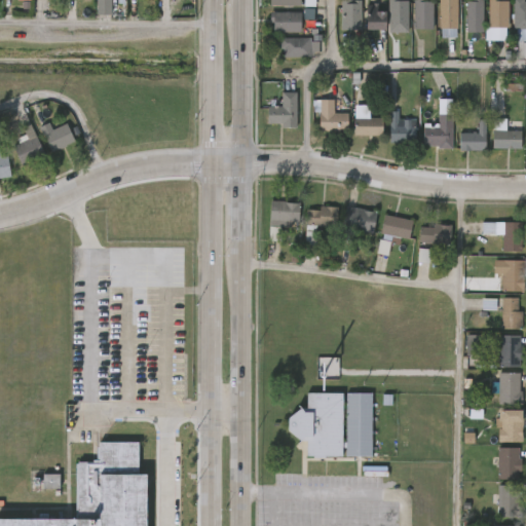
[(110,15),(110,0),(96,0),(96,15),(110,15)]
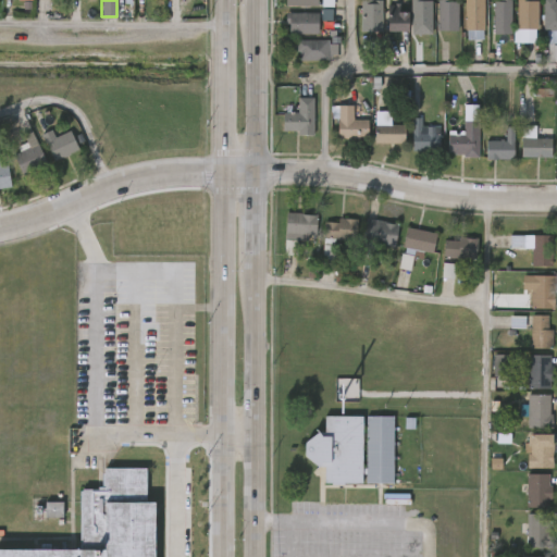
[(382,0),(382,31),(362,31),(362,0),(382,0)]
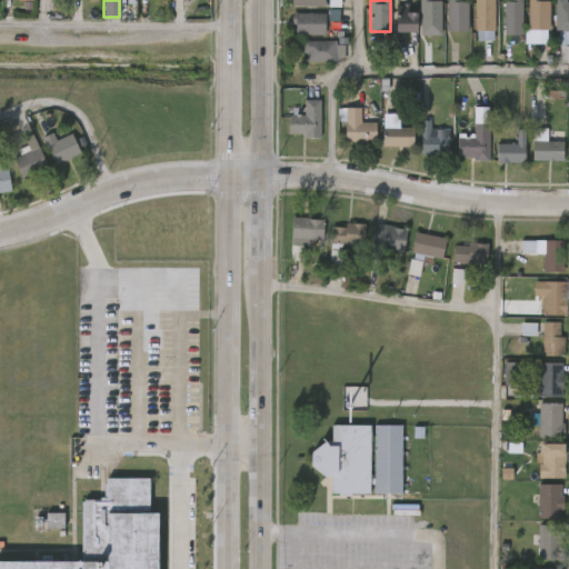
[(420,36),(441,36),(440,0),(429,0),(419,0),(420,36)]
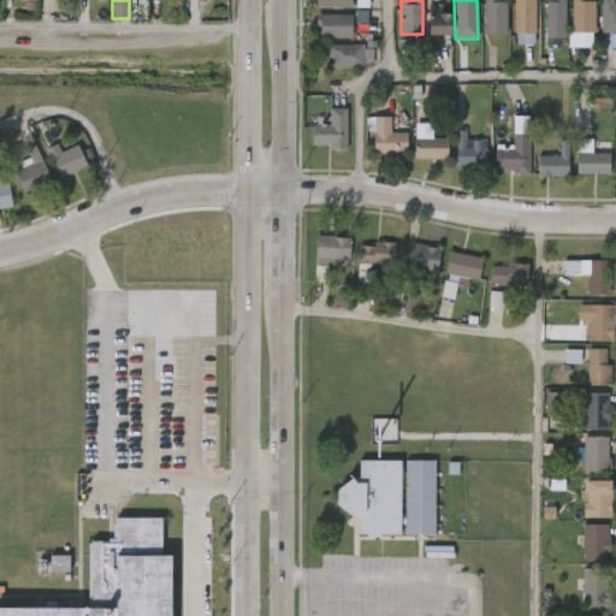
[(495,0),(495,1),(505,1),(505,34),(481,34),(481,0),(495,0)]
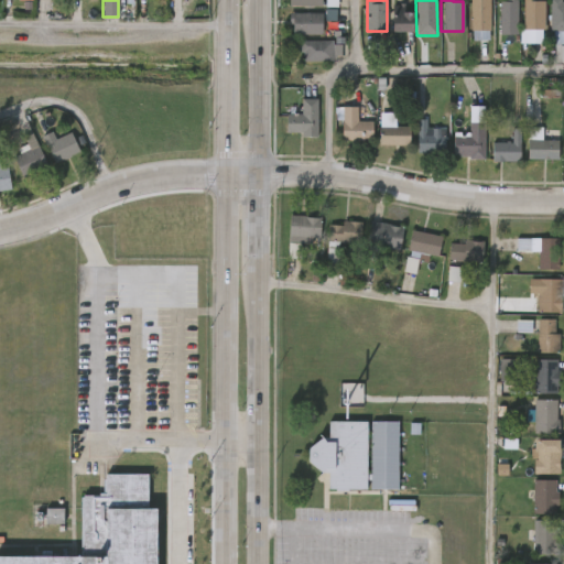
[(489,0),(489,30),(469,30),(469,0),(489,0)]
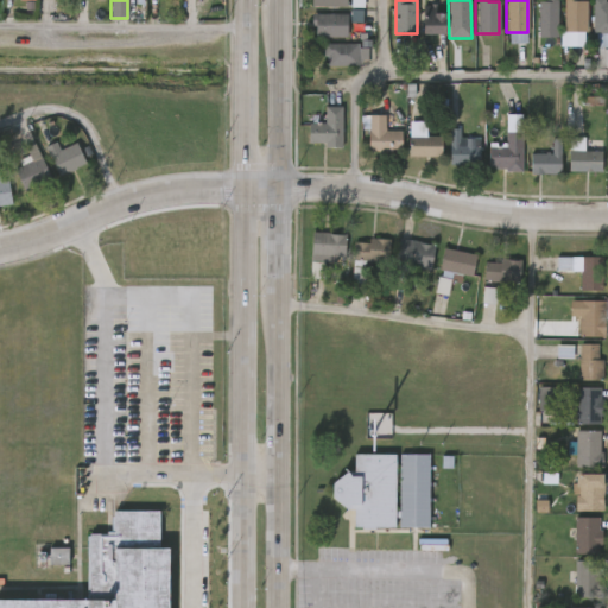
[(539,37),(537,37),(538,1),(543,1),(543,0),(556,0),(556,37),(539,37)]
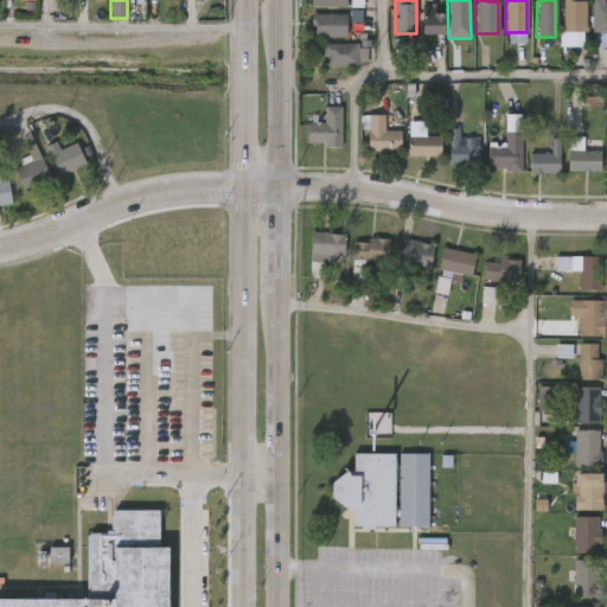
[(572,0),(572,1),(585,1),(585,32),(562,32),(562,0),(572,0)]
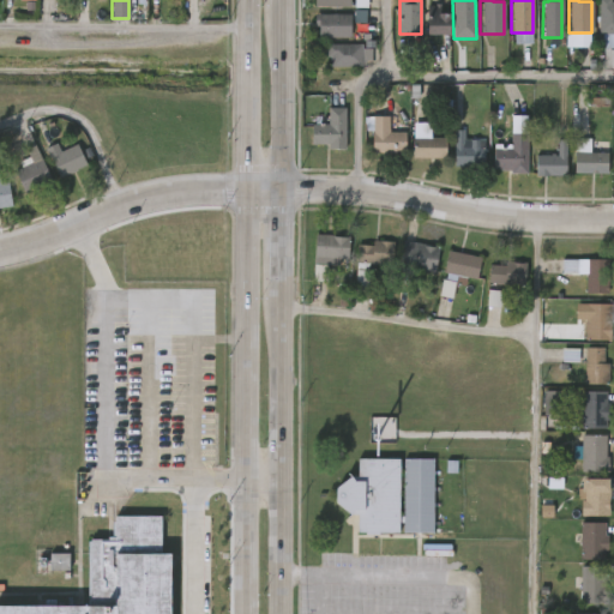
[(609,0),(609,1),(613,1),(613,34),(597,34),(597,0),(609,0)]
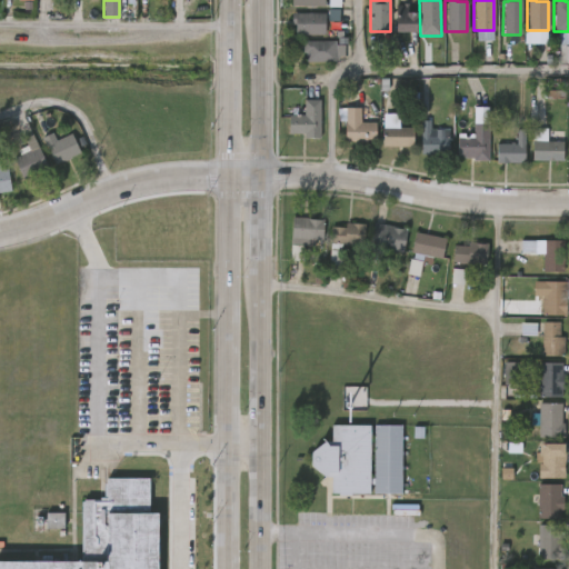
[(407,3),(407,11),(415,11),(415,30),(392,31),(392,15),(396,15),(396,5),(407,3)]
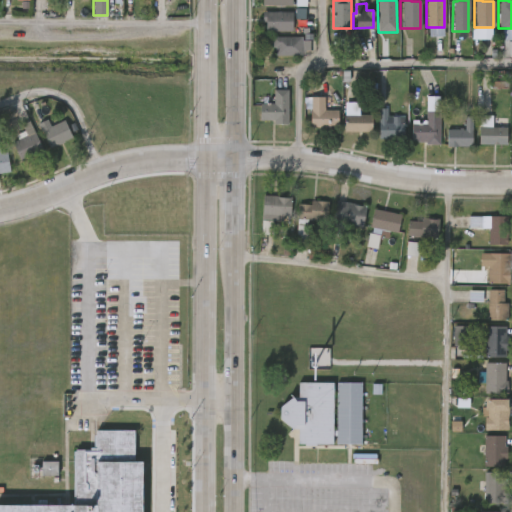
[(291,18),(291,31),(264,31),(264,21),(261,21),(261,11),(291,12),(291,18)]
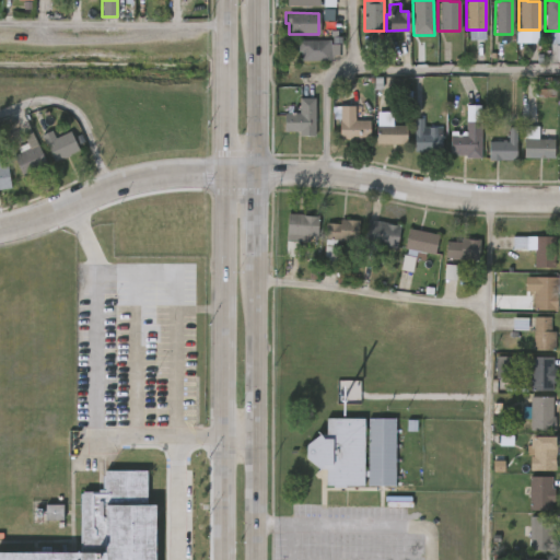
[(328,42),(328,60),(300,60),(300,51),(296,51),(296,39),(328,39),(328,42)]
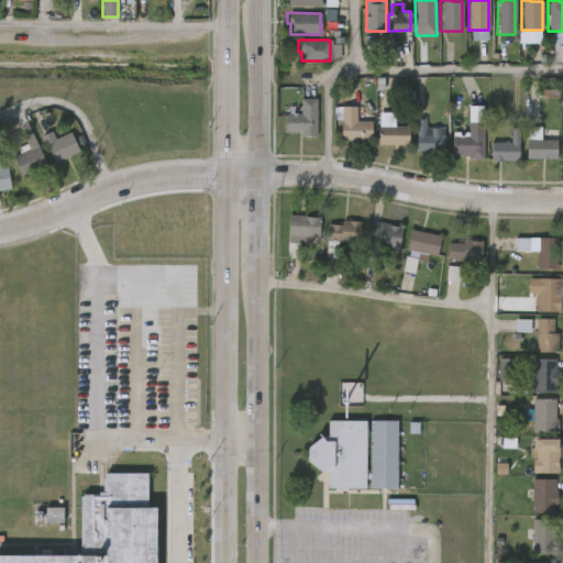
[(316,98),(316,135),(299,135),(299,132),(284,132),(284,113),(285,113),(285,106),(299,106),(299,98),(316,98)]
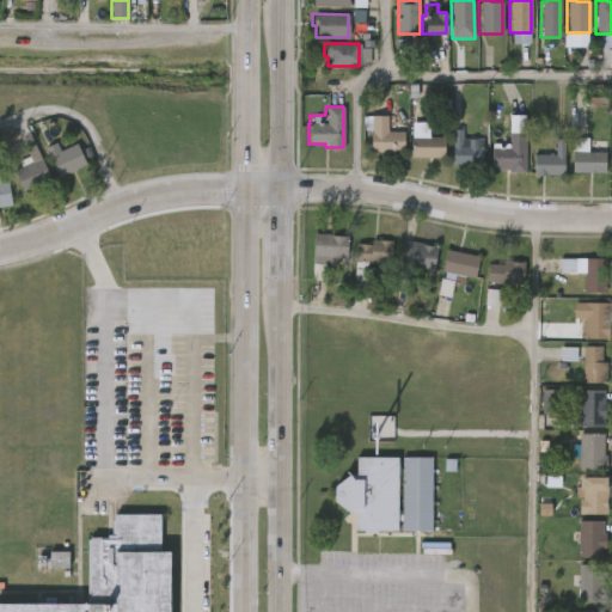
[(389,116),(389,133),(405,133),(405,152),(372,153),(373,130),(365,130),(365,123),(372,123),(372,116),(389,116)]
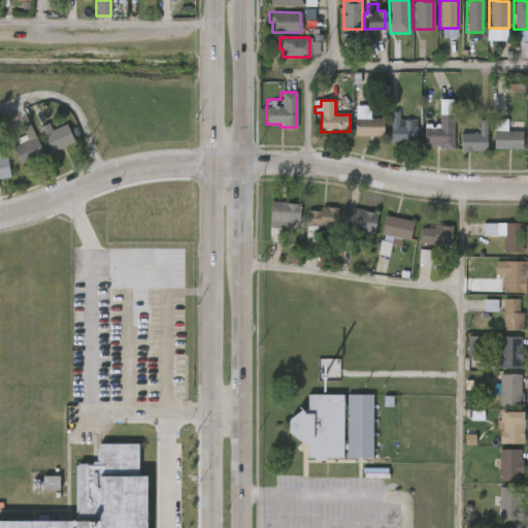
[(397,126),(400,126),(400,124),(416,125),(416,143),(389,143),(390,111),(397,111),(397,126)]
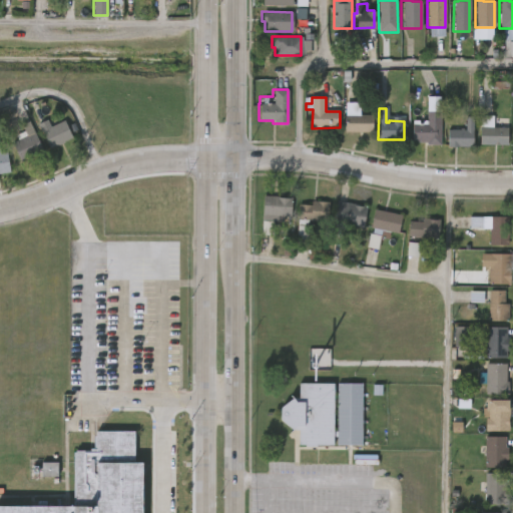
[(440,110),(440,144),(411,142),(411,120),(417,120),(417,123),(421,123),(421,120),(425,120),(426,110),(440,110)]
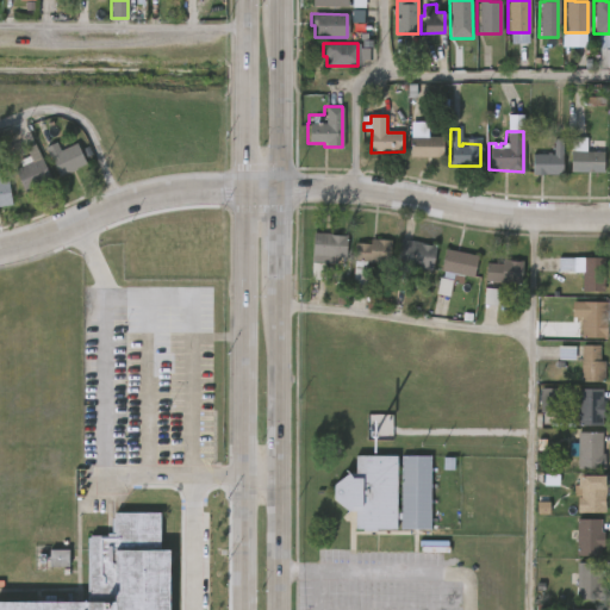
[(442,137),(441,156),(408,156),(409,136),(442,137)]
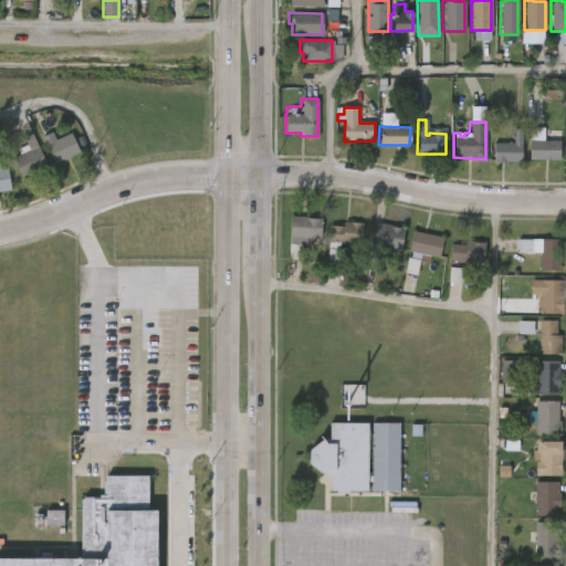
[(558,142),(558,159),(527,158),(527,127),(543,127),(543,140),(558,142)]
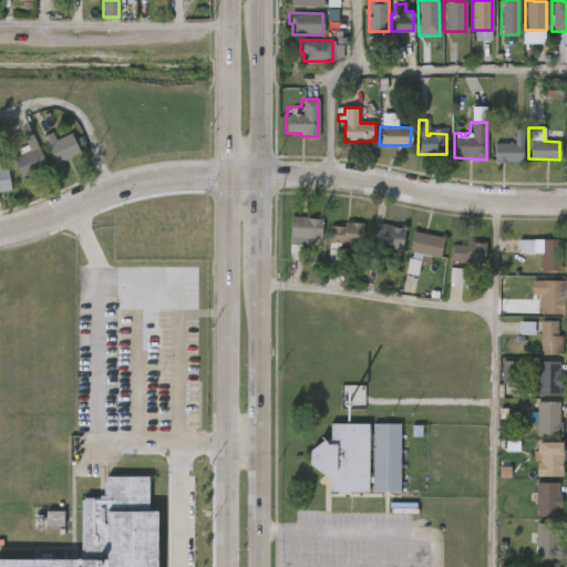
[(523,129),(521,163),(493,161),(494,143),(507,144),(507,142),(513,144),(514,129),(523,129)]
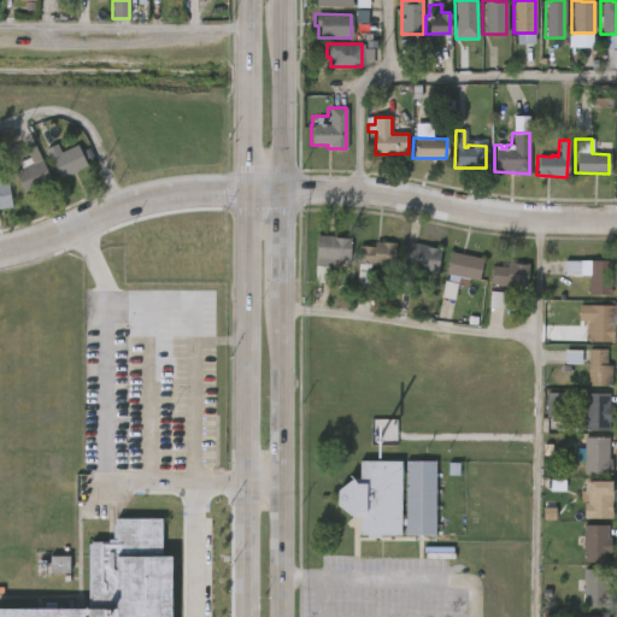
[(54,144),(59,152),(76,145),(86,165),(58,178),(43,148),(54,144)]
